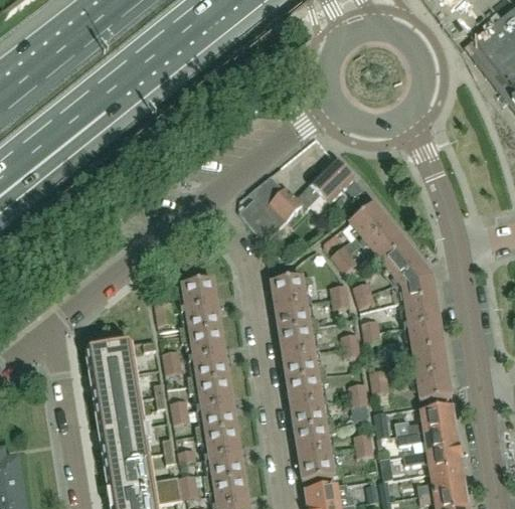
[(510,99),(514,95),(514,4),(467,43),(510,99)]
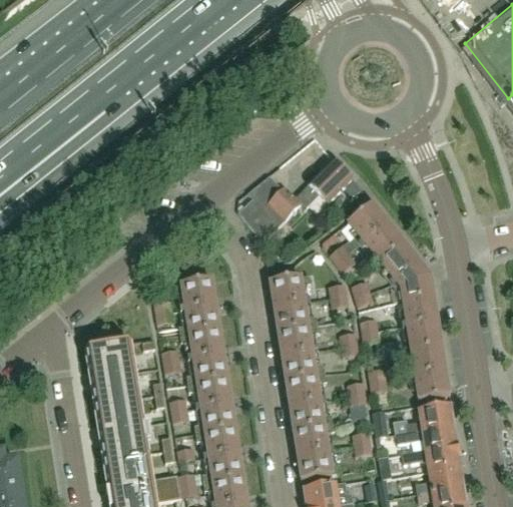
[(285,187),(303,179),(296,165),(321,154),(316,145),(274,164),(285,187)]
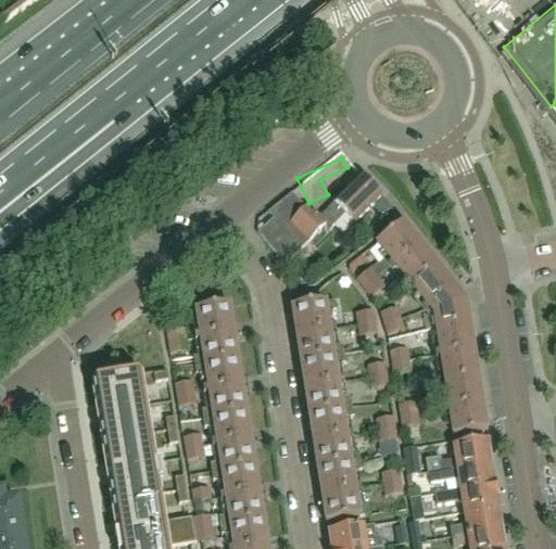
[(388,202),(379,193),(381,192),(361,171),(333,199),(319,215),(306,203),(305,204),(291,190),(267,209),(273,215),(257,229),(278,253),(281,250),(290,257),(307,238),(308,239),(325,221),(330,226),(345,209),(354,218),(368,204),(377,213),(388,202)]
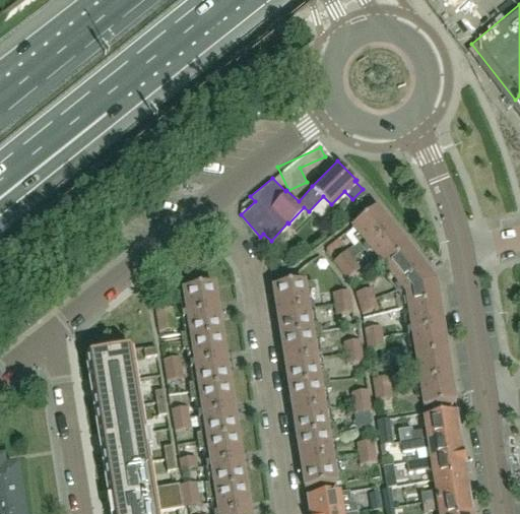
[(392,225),(376,204),(351,223),(368,244),(392,225)]
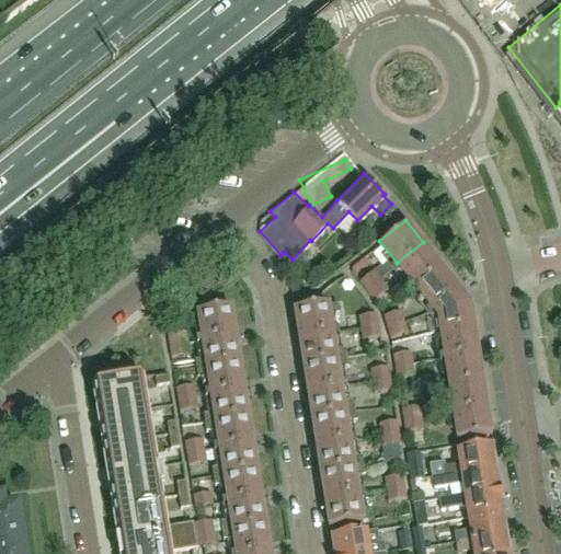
[(413,285),(439,263),(423,242),(397,263),(413,285)]
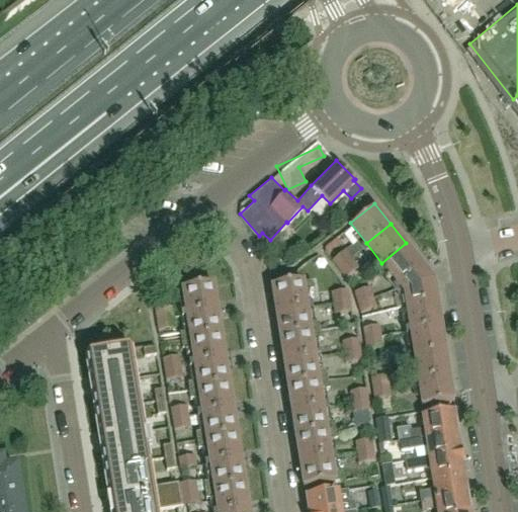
[(352,255),(361,248),(355,241),(345,247),(332,257),(339,265),(352,255)]
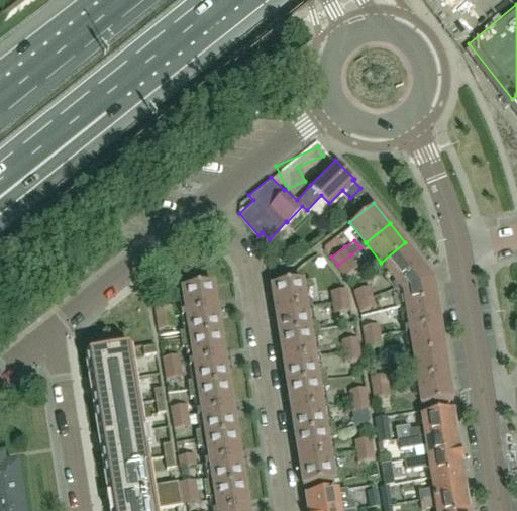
[(397,282),(421,263),(405,242),(381,263),(397,282)]
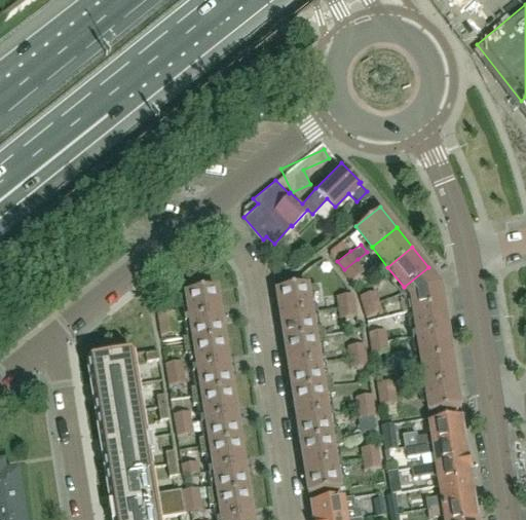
[(364,268),(358,259),(344,269),(351,279),(364,268)]
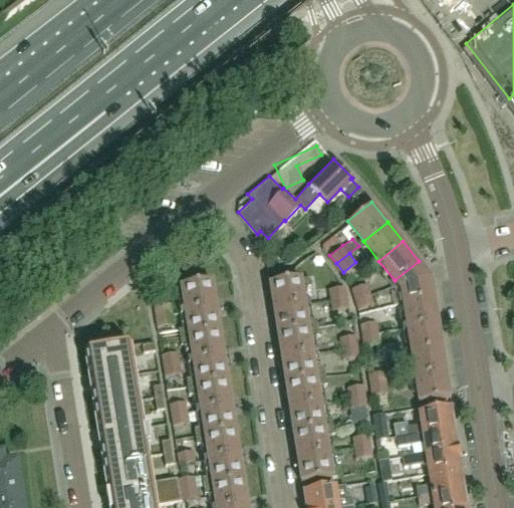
[(434,296),(431,275),(419,261),(395,280),(401,287),(403,301),(434,296)]
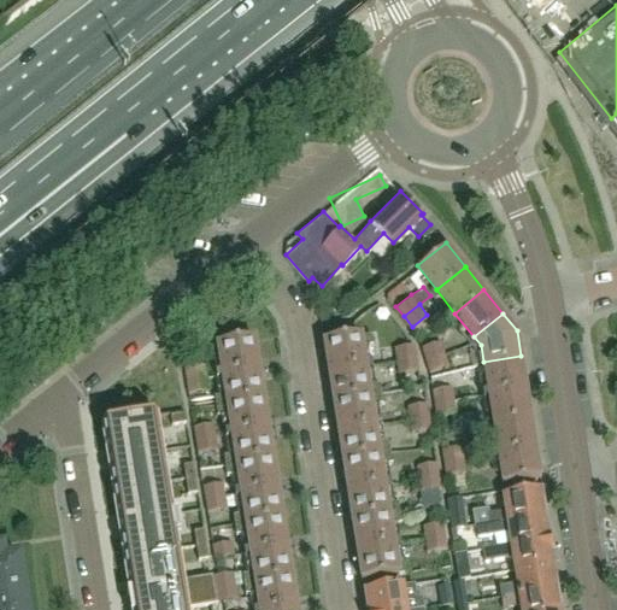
[(365,362),(362,342),(372,341),(371,330),(360,332),(323,338),(328,368),(365,362)]
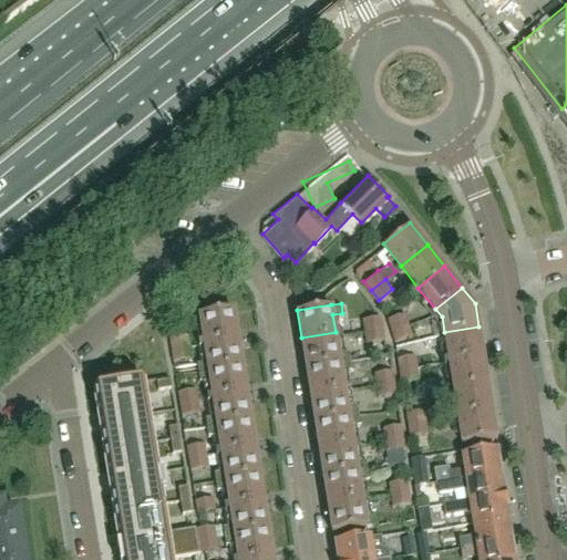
[(237,335),(233,307),(188,314),(189,323),(199,322),(203,341),(237,335)]
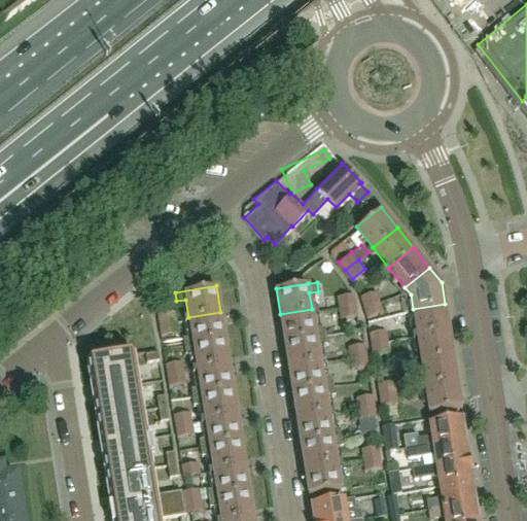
[(360,292),(363,303),(380,299),(377,288),(360,292)]
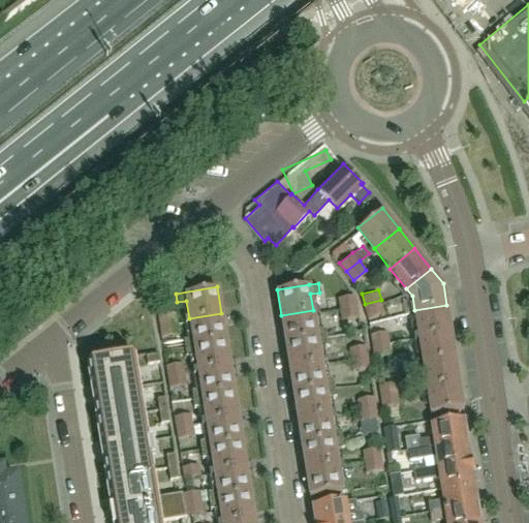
[(338,295),(339,306),(356,303),(354,293),(338,295)]
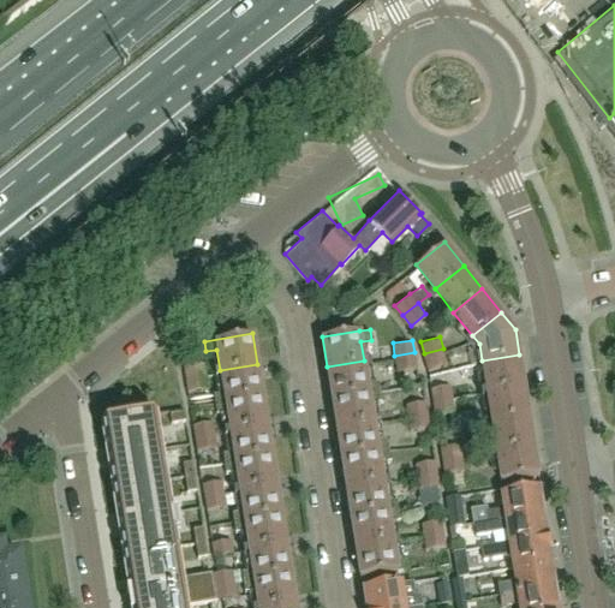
[(447,361),(443,349),(424,353),(428,367),(447,361)]
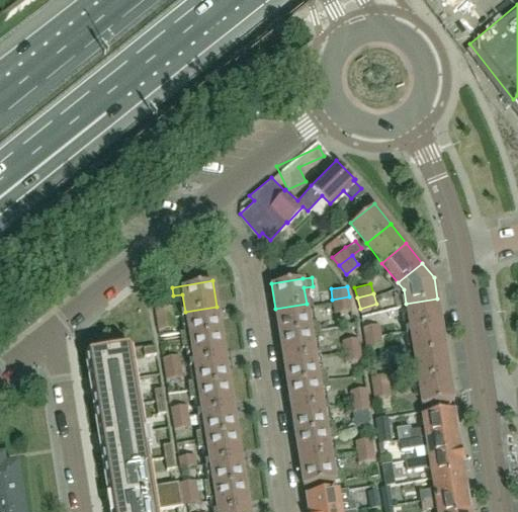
[(350,308),(349,296),(332,300),(334,310),(350,308)]
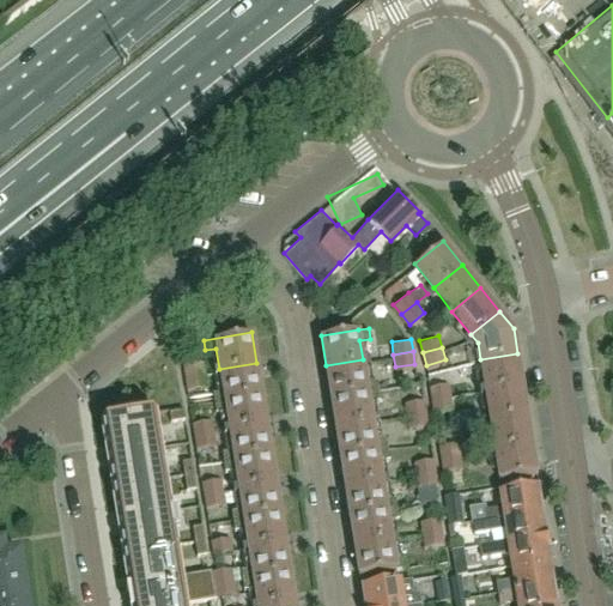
[(522,382),(517,353),(480,359),(485,388),(522,382)]
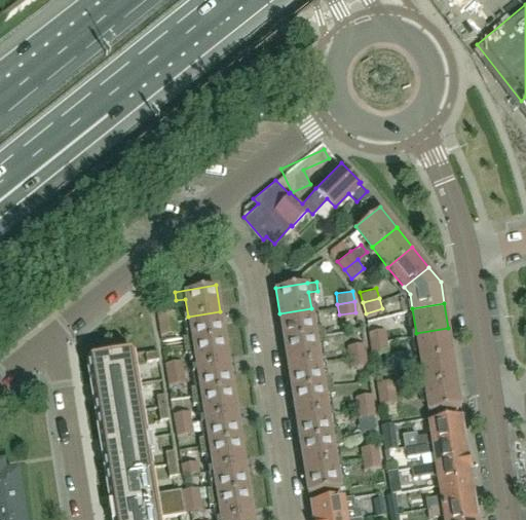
[(156,310),(158,321),(175,319),(174,307),(156,310)]
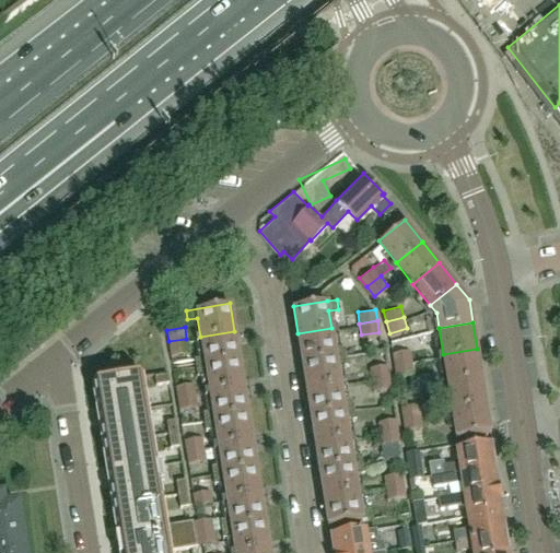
[(336,354),(345,353),(343,343),(334,344),(331,328),(298,333),(302,360),(336,354)]
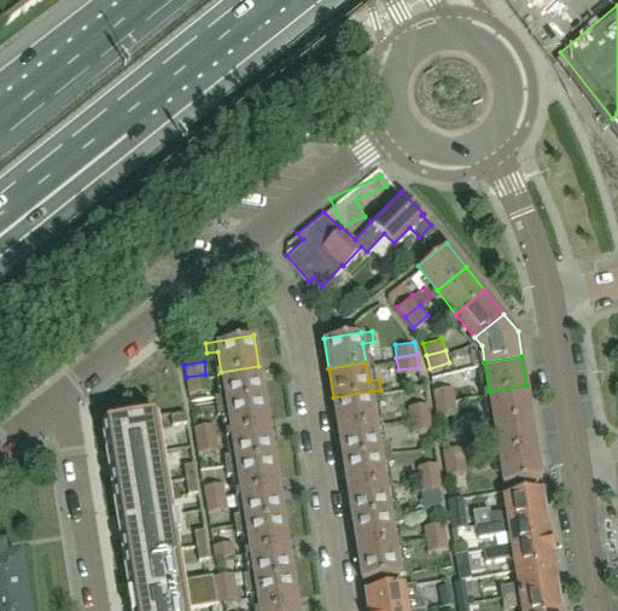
[(263,395),(258,366),(221,372),(225,391),(214,393),(215,403),(263,395)]
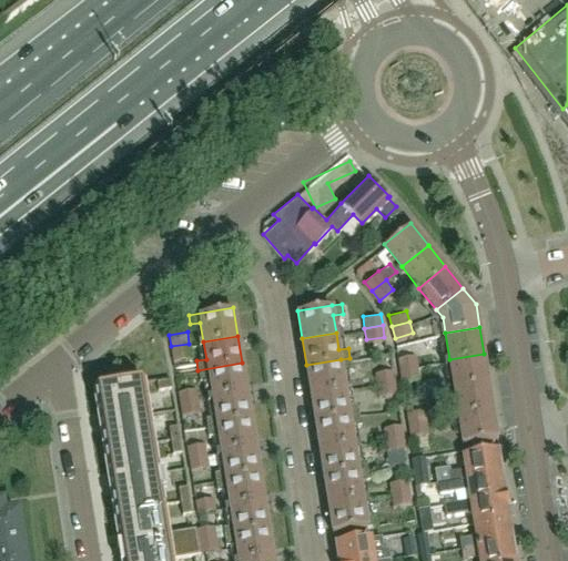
[(191,355),(189,344),(171,346),(172,358),(191,355)]
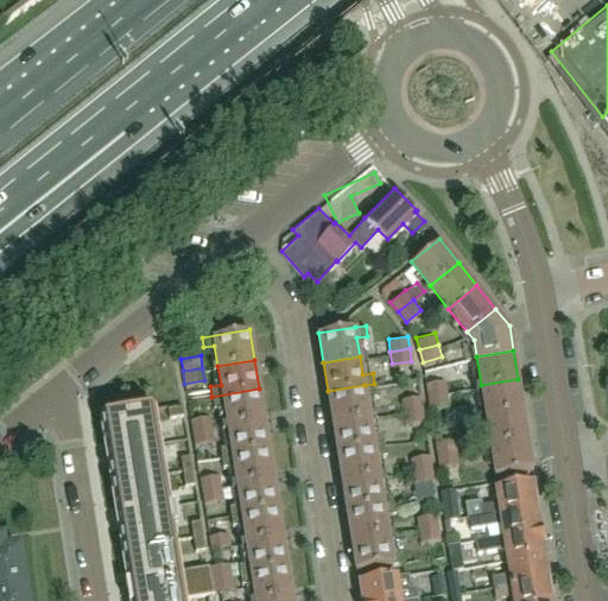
[(426,380),(429,393),(448,390),(445,378),(426,380)]
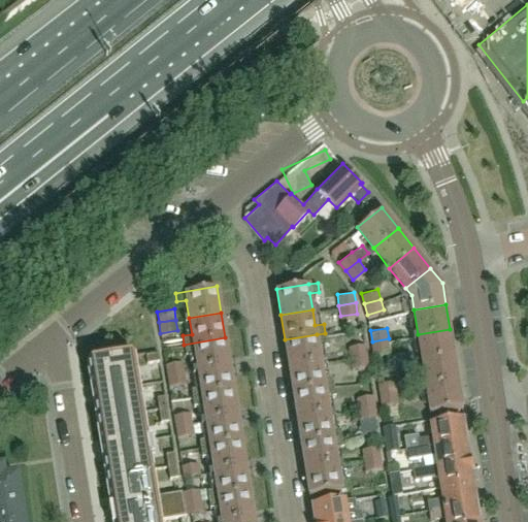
[(454,355),(450,329),(418,334),(422,360),(454,355)]
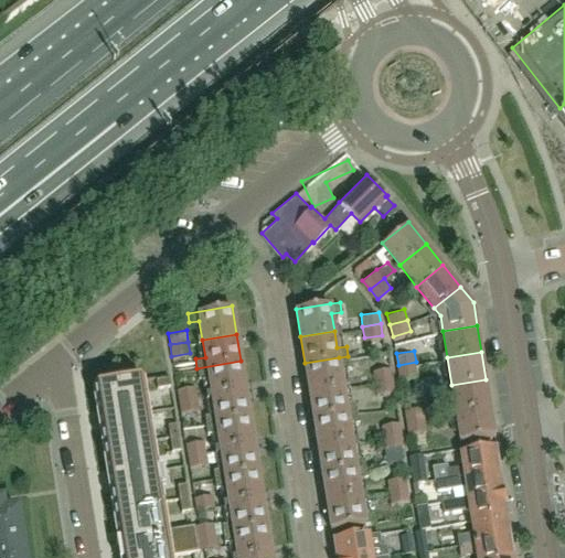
[(348,356),(339,357),(305,363),(308,389),(342,385),(340,367),(350,366),(348,356)]
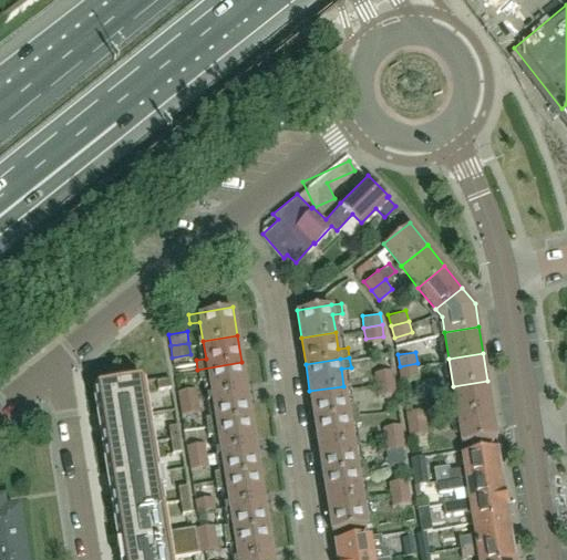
[(212,395),(246,390),(241,362),(197,370),(198,379),(208,377),(212,395)]
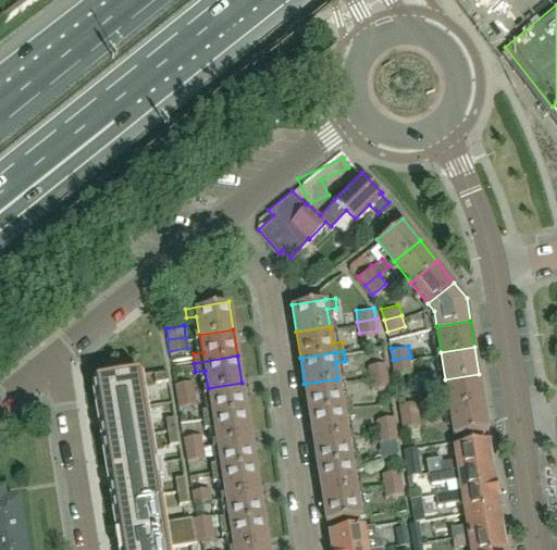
[(419,355),(410,357),(393,360),(394,371),(411,369),(420,367),(419,355)]
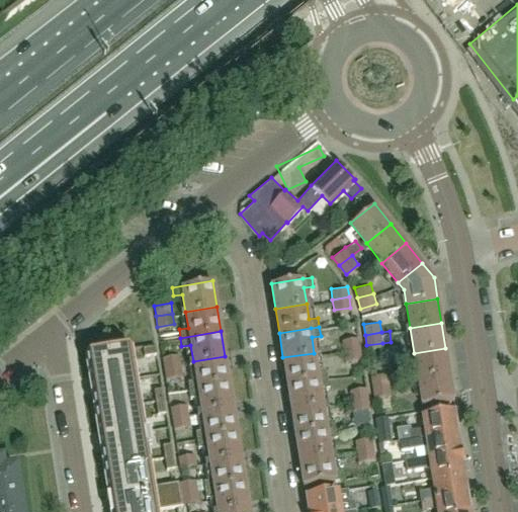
[(342,338),(343,348),(359,346),(358,335),(342,338)]
